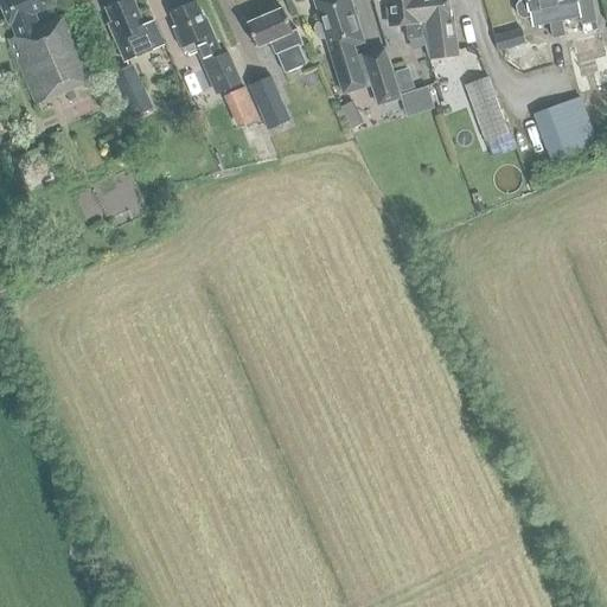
[(8,40),(37,104),(91,81),(63,17),(40,26),(37,17),(53,8),(49,0),(0,0),(0,4),(8,25),(11,24),(17,37),(8,40)]
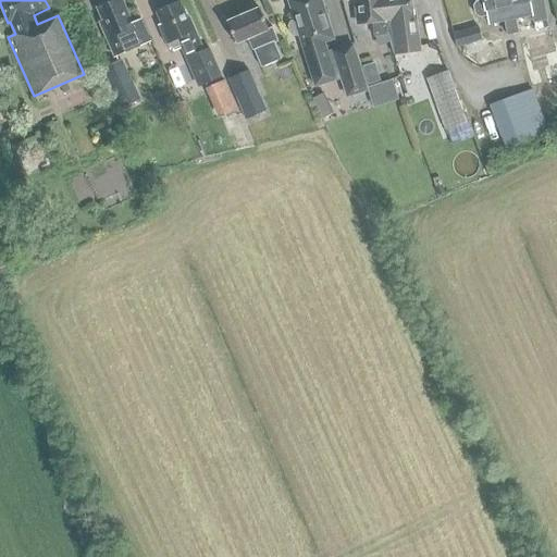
[(132,24),(120,0),(115,0),(96,9),(101,22),(99,22),(114,58),(151,42),(140,21),(132,24)]
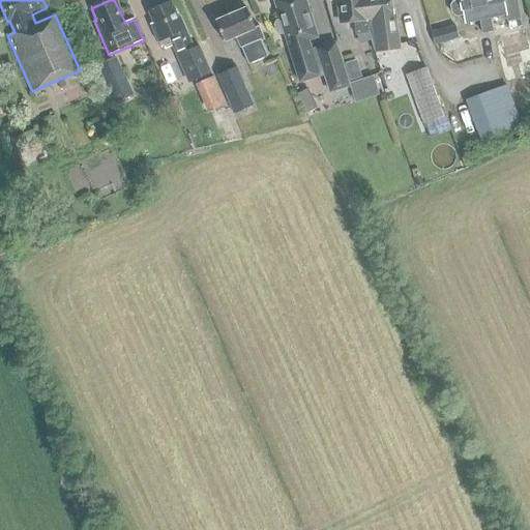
[(349,83),(341,53),(336,41),(311,50),(308,41),(318,38),(314,27),(305,0),(278,0),(273,1),(281,22),(276,23),(274,27),(276,34),(281,36),(284,35),(285,36),(300,84),(320,77),(324,76),(329,92),(350,85),(349,83)]
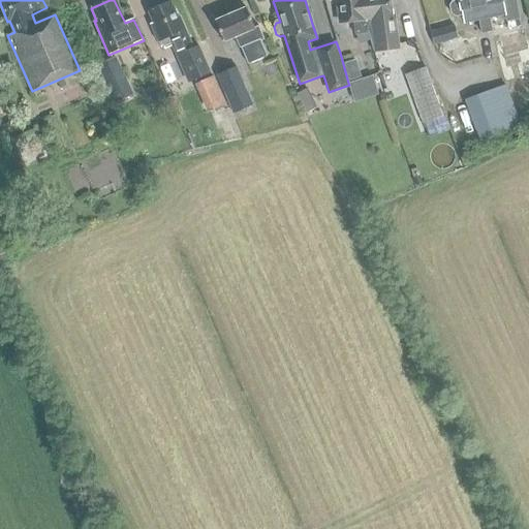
[(337,0),(340,24),(353,23),(354,35),(367,33),(367,31),(363,0),(337,0)]
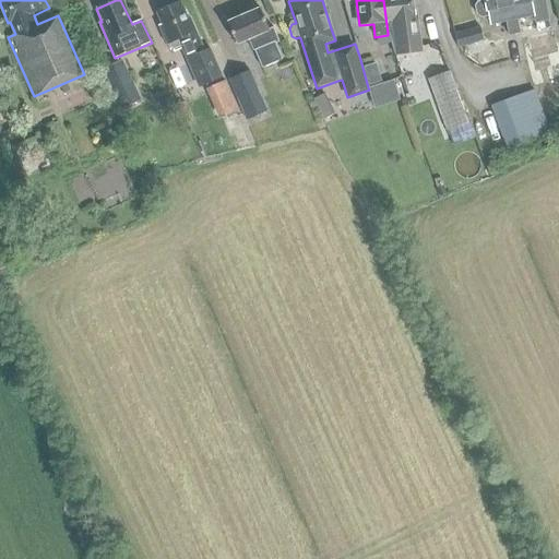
[(383,0),(388,33),(388,35),(394,55),(421,52),(418,20),(415,20),(412,0),(383,0)]
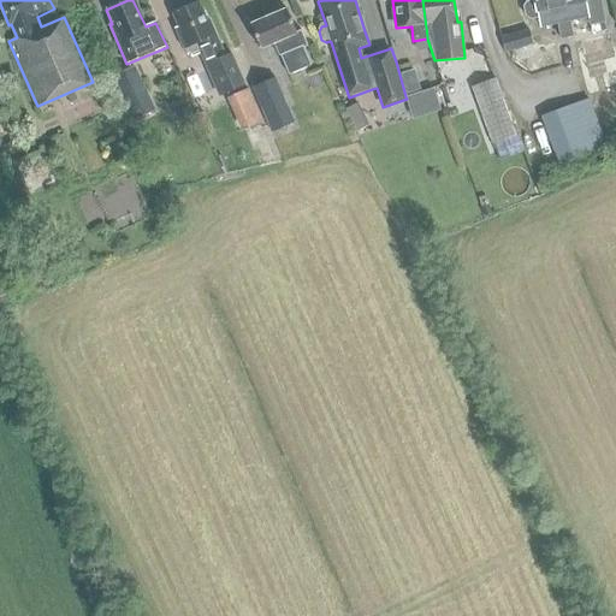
[(573,37),(570,23),(588,18),(591,25),(605,22),(600,0),(587,3),(586,0),(534,0),(535,3),(527,4),(526,9),(527,13),(528,17),(529,21),(539,21),(540,28),(557,25),(561,40),(573,37)]
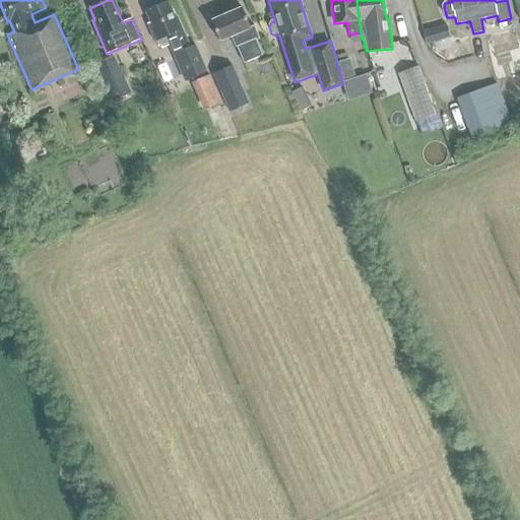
[(169,46),(173,55),(185,82),(207,72),(196,45),(189,48),(177,17),(174,18),(168,3),(145,12),(149,23),(147,24),(156,48),(163,49),(169,46)]
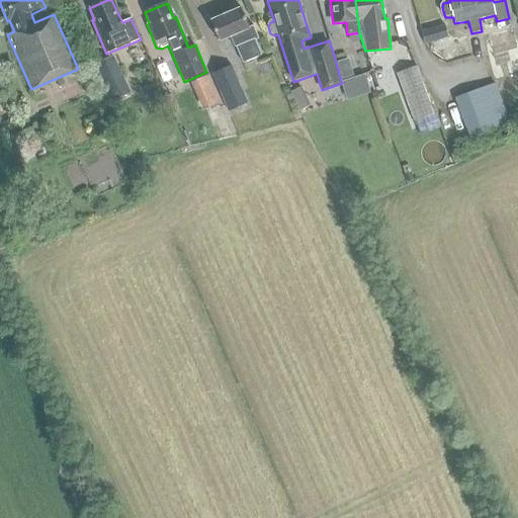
[(231,36),(242,63),(261,55),(255,41),(259,39),(253,26),(249,27),(241,9),(210,22),(219,41),(231,36)]
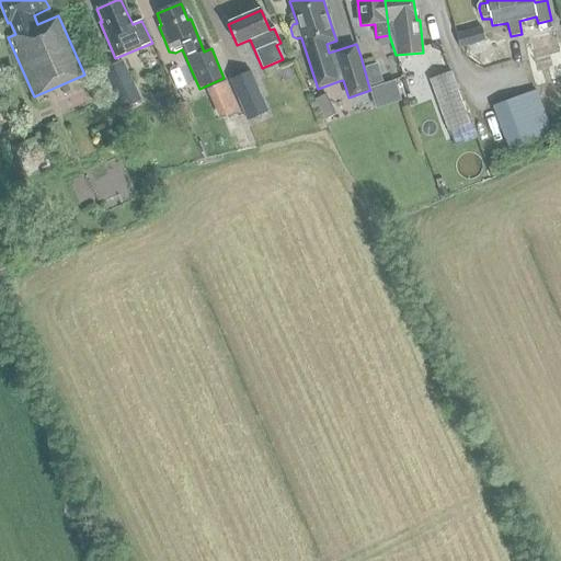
[(468,32),(456,35),(460,49),(468,47),(470,39),(468,32)]
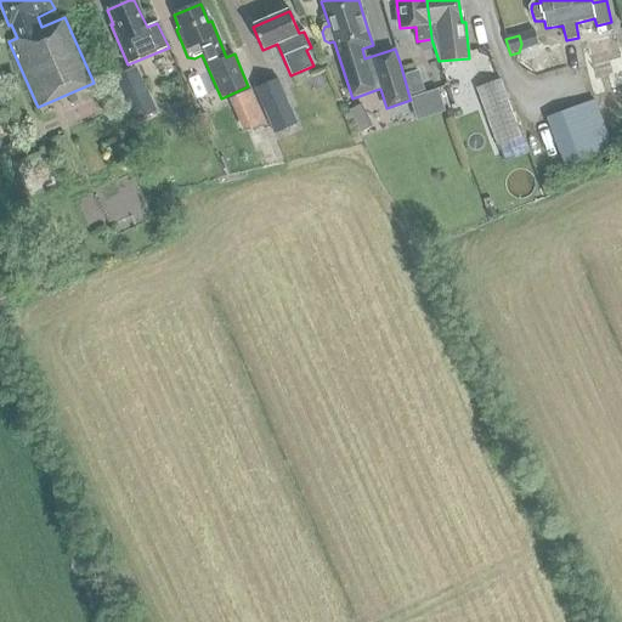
[(157,112),(136,67),(114,78),(135,123),(157,112)]
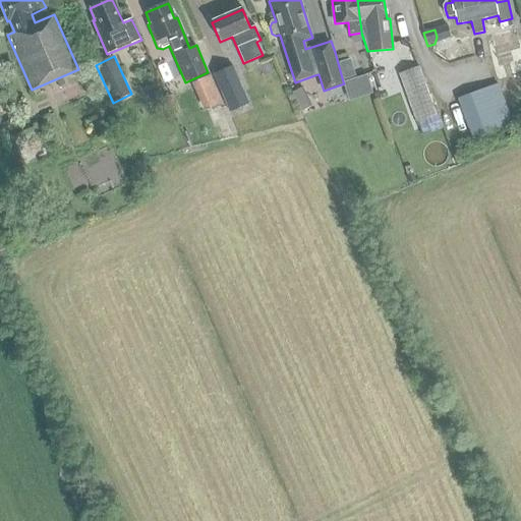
[(249,105),(233,66),(214,74),(230,113),(249,105)]
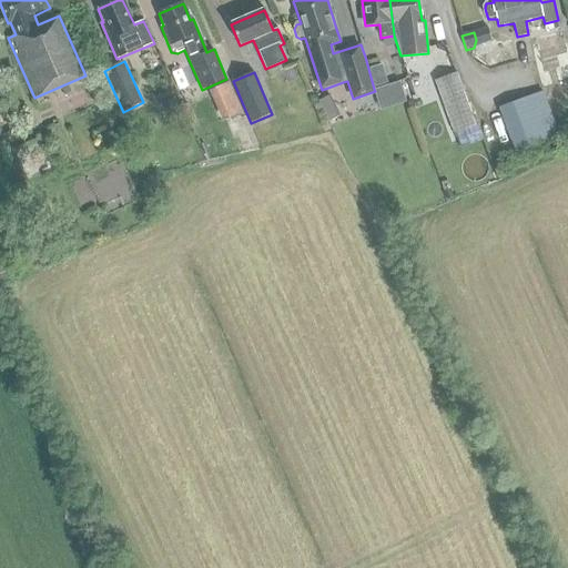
[(475,125),(456,75),(435,83),(454,133),(475,125)]
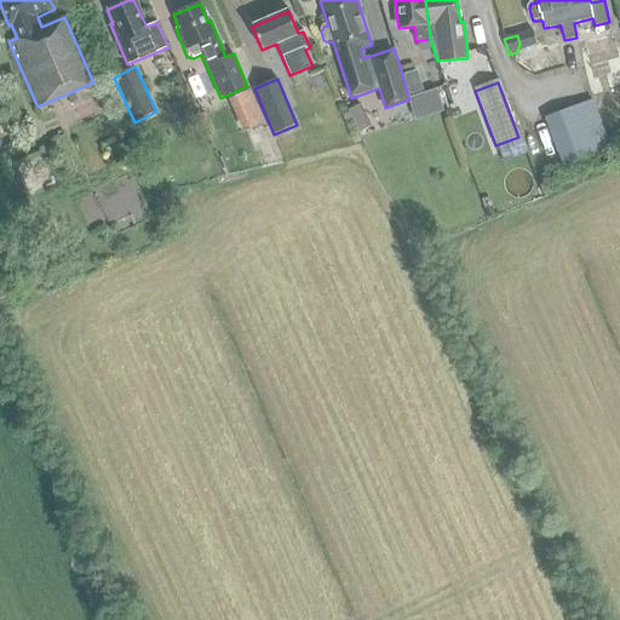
[(250,90),(235,96),(250,128),(264,122),(250,90)]
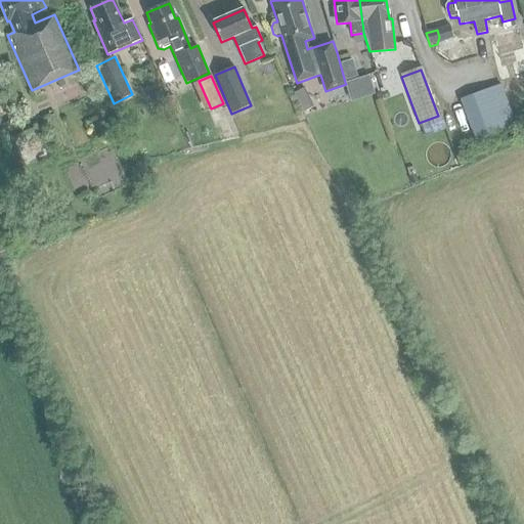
[(462,100),(478,141),(511,129),(495,88),(462,100)]
